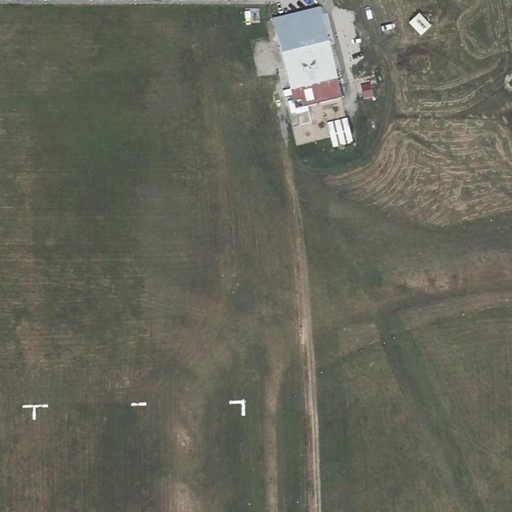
[(272,21),(295,108),(341,96),(319,9),(296,15),(272,21)]
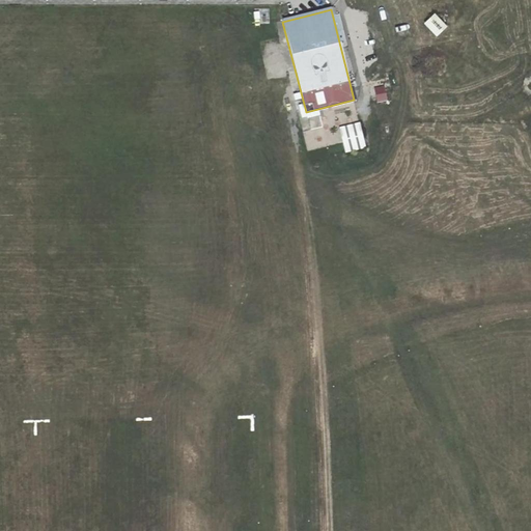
[(446,26),(434,12),(422,23),(436,36),(446,26)]
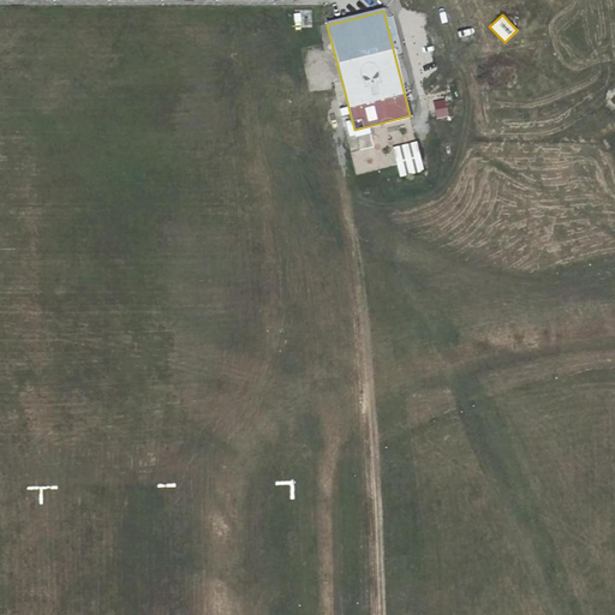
[(459,100),(455,82),(448,83),(452,101),(459,100)]
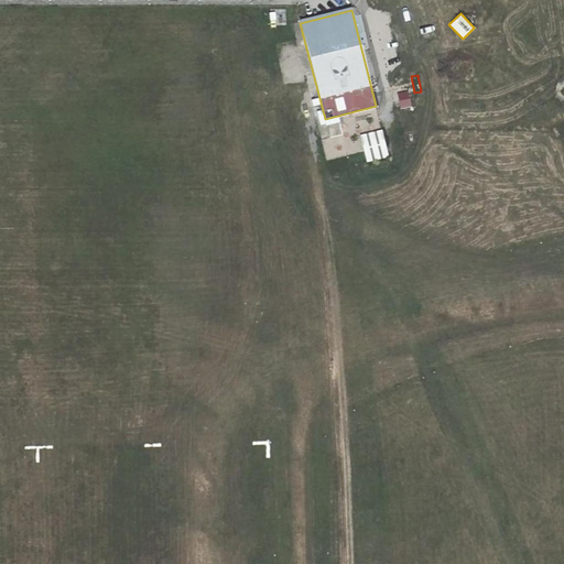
[(411,108),(408,91),(396,94),(400,110),(411,108)]
